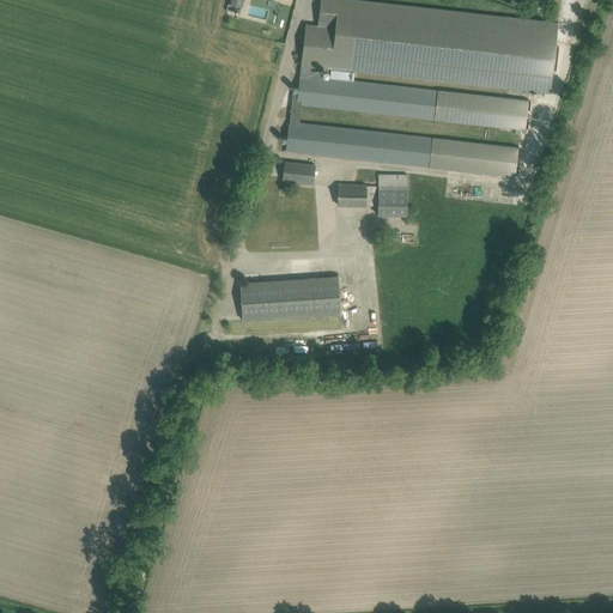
[(341,0),(320,0),(317,26),(305,25),(299,76),(297,98),(292,97),(290,125),(289,125),(285,151),(430,168),(515,177),(519,147),(432,138),(432,139),(299,123),(302,104),(435,120),(525,129),(528,101),(437,90),(437,91),(310,77),(311,65),(550,92),(550,93),(558,24),(557,24),(341,0)]
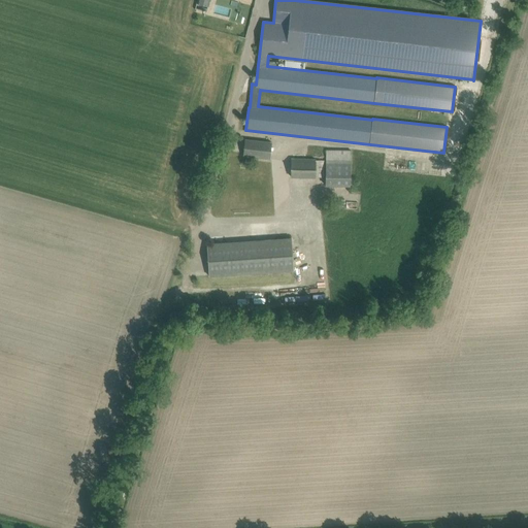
[(271,142),(255,141),(244,140),(243,156),(269,159),(271,142)]
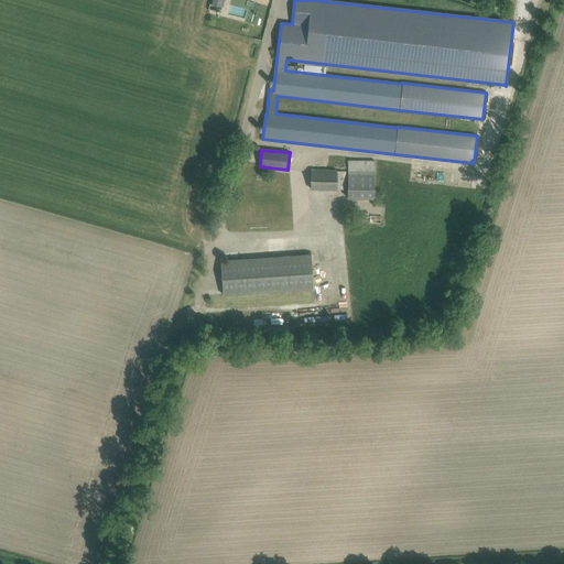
[(373,198),(375,172),(375,161),(348,160),(348,172),(347,198),(373,198)]
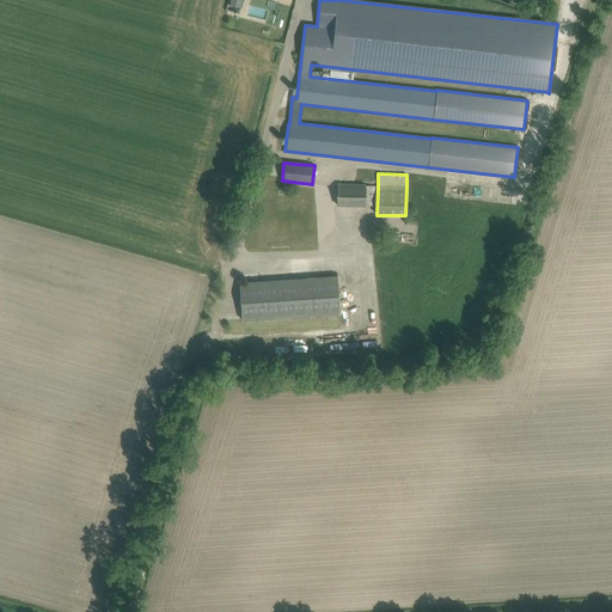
[(375,187),(337,185),(337,204),(375,206),(375,187)]
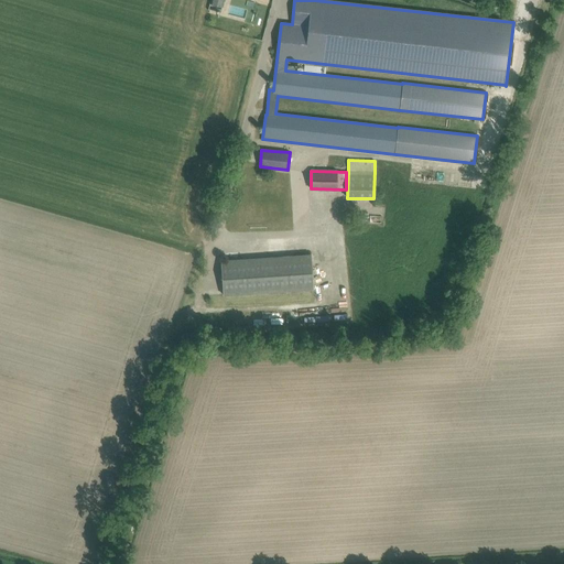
[(223,295),(313,290),(311,253),(220,260),(223,295)]
